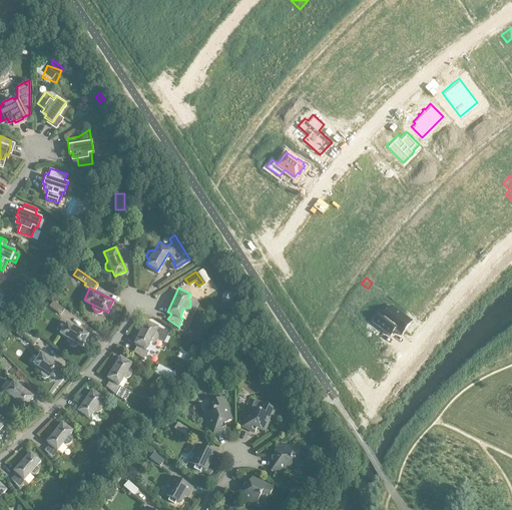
[(63,307),(52,299),(48,305),(58,312),(63,307)]
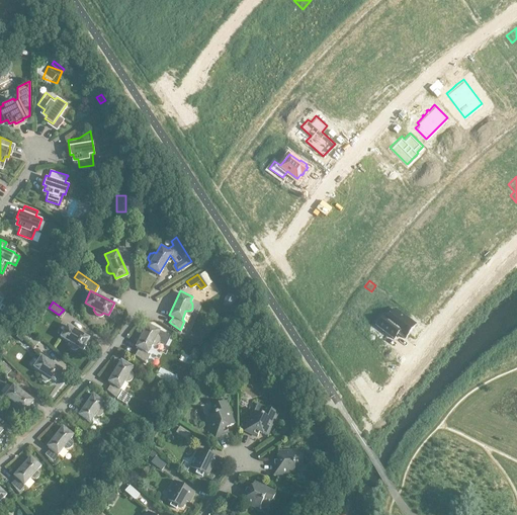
[(383,313),(375,324),(394,337),(398,331),(405,337),(415,323),(395,308),(389,316),(383,313)]
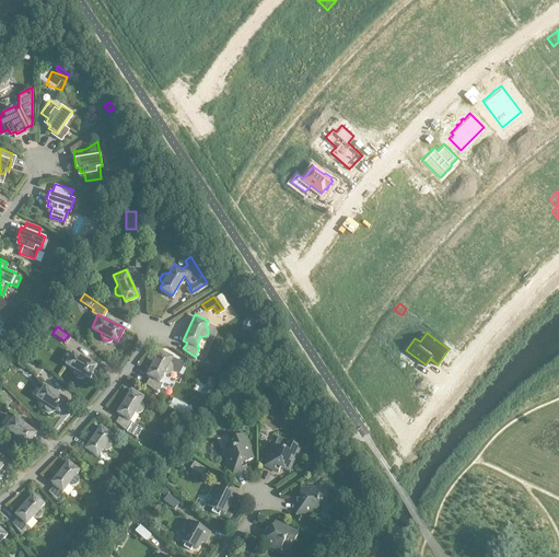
[(96,364),(72,349),(65,362),(74,368),(73,370),(73,372),(74,373),(77,375),(79,375),(81,375),(82,375),(84,373),(89,376),(96,364)]
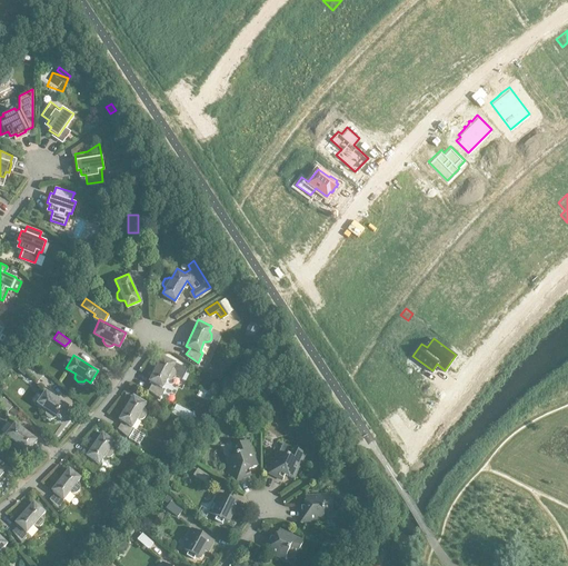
[(162,355),(146,387),(159,397),(165,387),(161,386),(167,377),(169,377),(171,377),(172,376),(175,374),(181,377),(186,367),(162,355)]
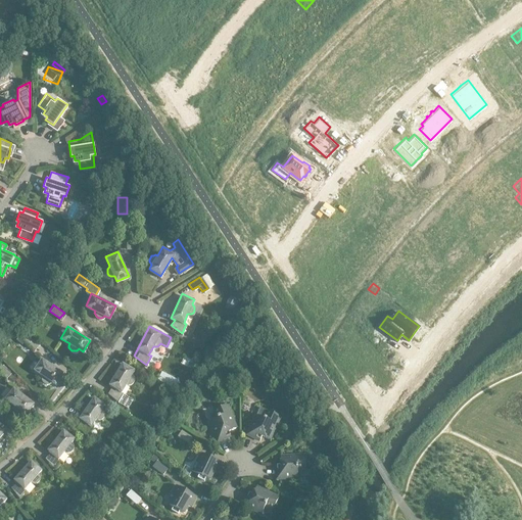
[(21,329),(14,337),(20,342),(24,339),(28,334),(21,329)]
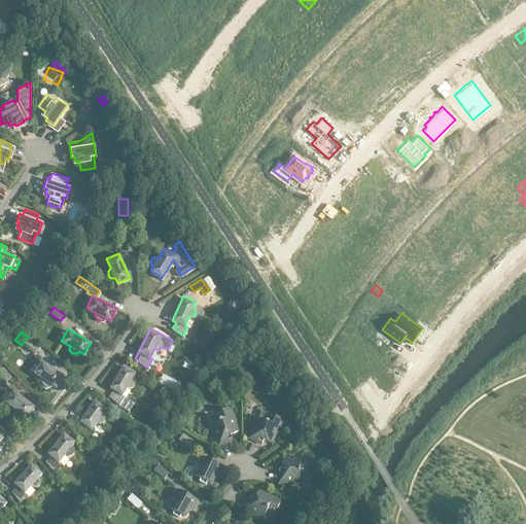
[(38,345),(28,337),(24,342),(33,350),(38,345)]
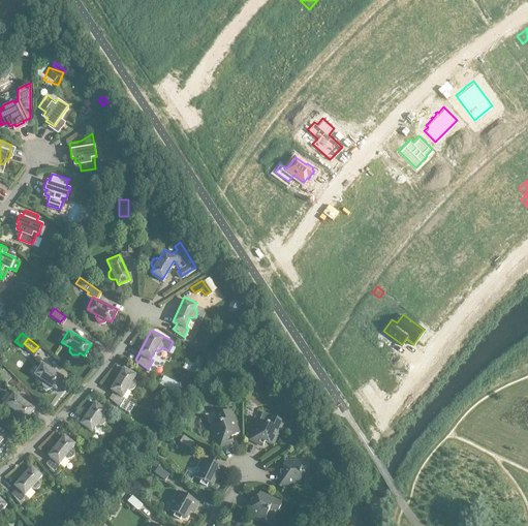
[(195,338),(191,344),(199,350),(205,344),(195,338)]
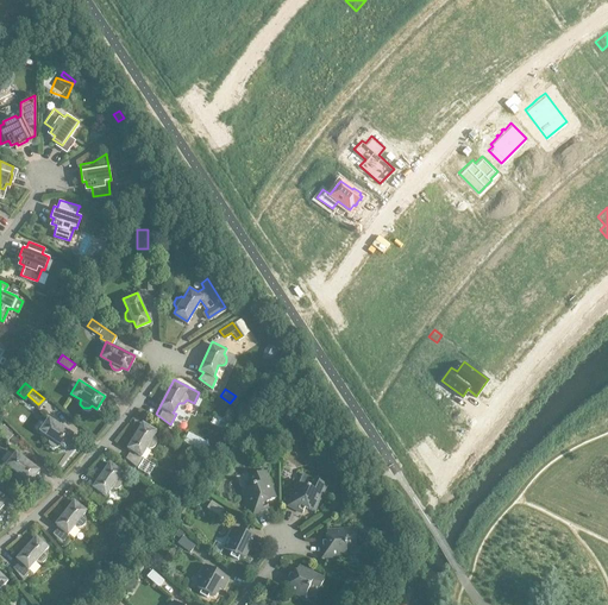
[(73,434),(48,416),(39,429),(49,435),(48,438),(49,440),(49,442),(51,443),(52,445),(55,445),(57,445),(60,442),(64,446),(73,434)]
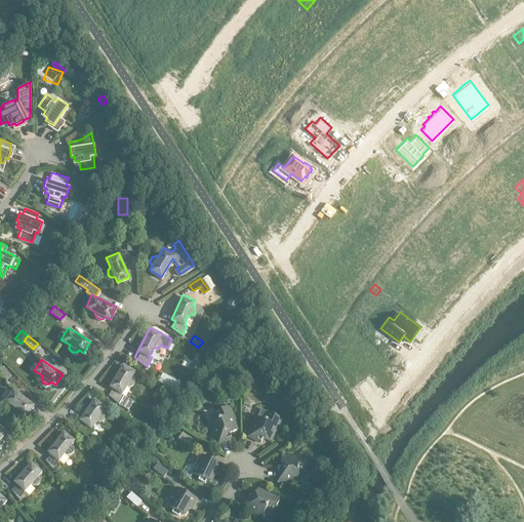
[(9,372),(0,363),(0,372),(5,377),(9,372)]
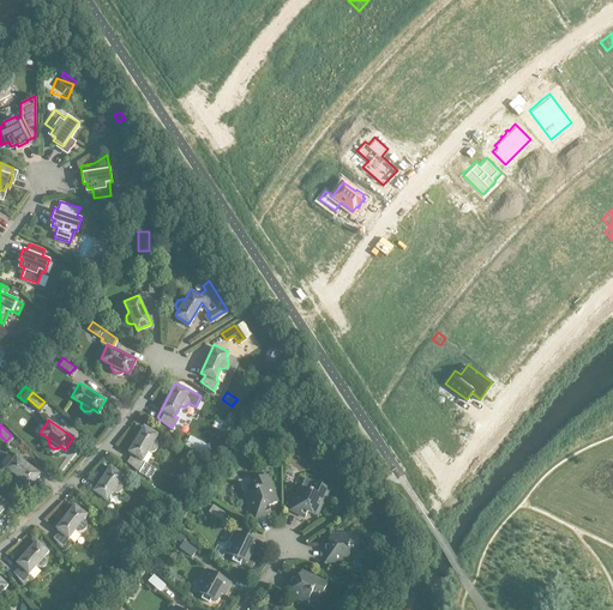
[(131,453),(126,459),(138,470),(150,477),(156,467),(142,459),(148,448),(150,450),(152,450),(154,448),(156,446),(156,444),(156,441),(156,440),(154,438),(157,433),(144,424),(127,451),(131,453)]
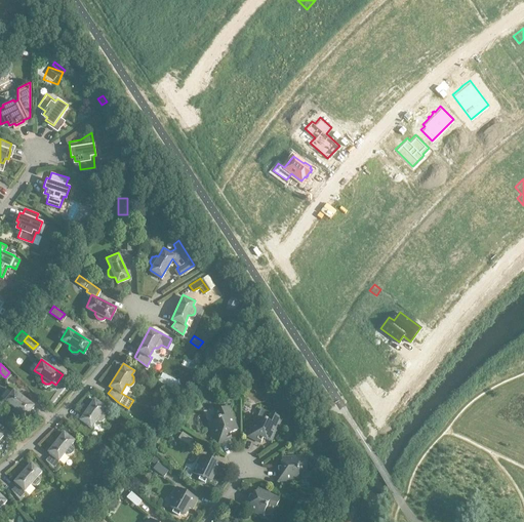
[(163,370),(159,378),(173,390),(179,380),(163,370)]
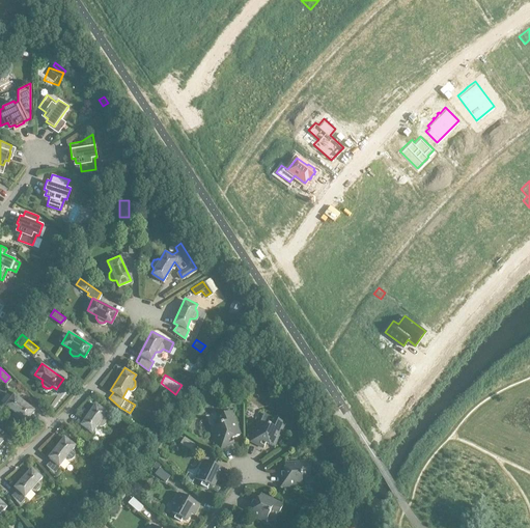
[(34,410),(12,393),(4,404),(12,410),(12,412),(12,414),(12,416),(15,417),(16,418),(18,418),(20,418),(22,417),(26,420),(34,410)]
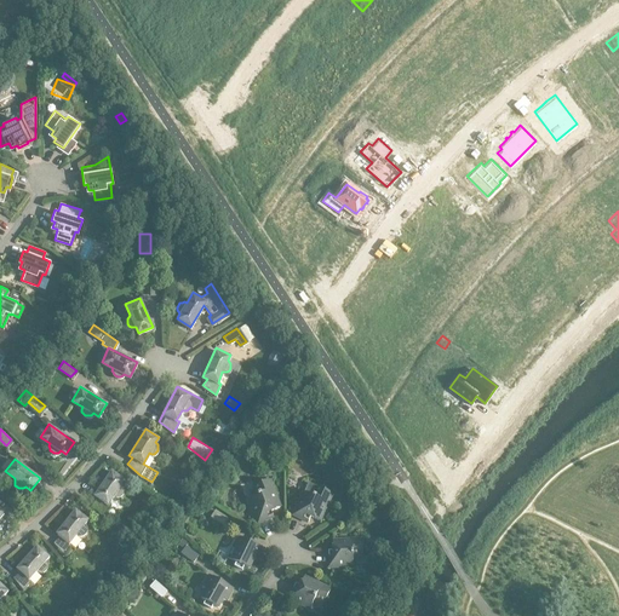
[(122,485),(121,483),(125,478),(112,470),(93,495),(97,498),(91,504),(103,516),(109,505),(107,504),(114,494),(115,495),(118,495),(120,494),(121,493),(122,490),(122,488),(122,485)]
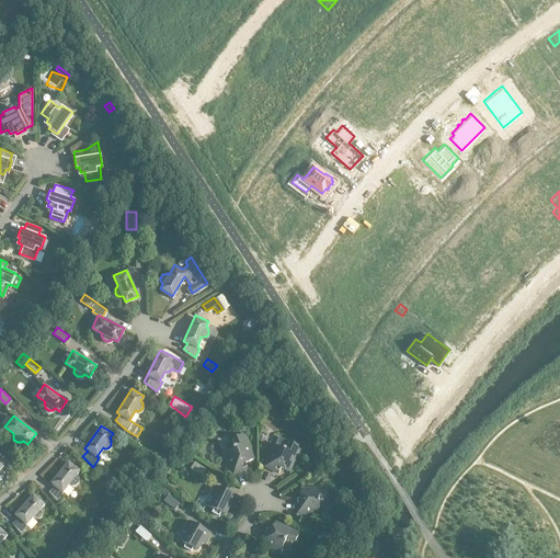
[(252,457),(249,450),(249,448),(249,447),(249,446),(248,446),(248,445),(242,433),(229,437),(232,446),(225,450),(233,471),(242,468),(240,463),(252,457)]
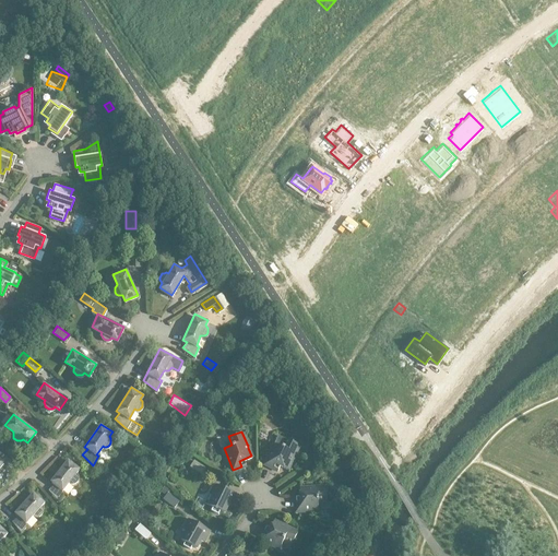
[(277,434),(273,442),(263,463),(272,468),(275,462),(287,468),(291,460),(292,460),(292,459),(293,458),(293,457),(293,456),(298,444),(277,434)]
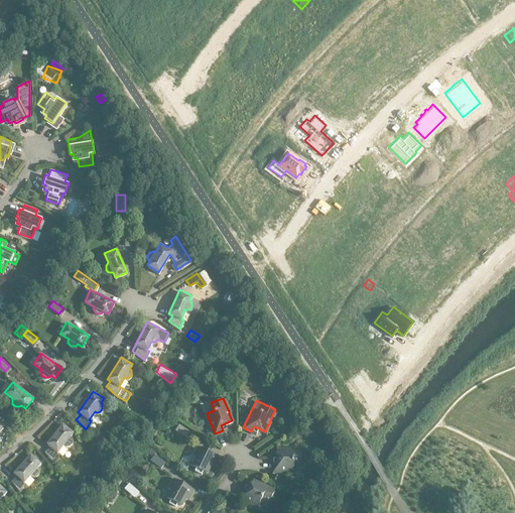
[(146,410),(142,415),(147,419),(151,415),(146,410)]
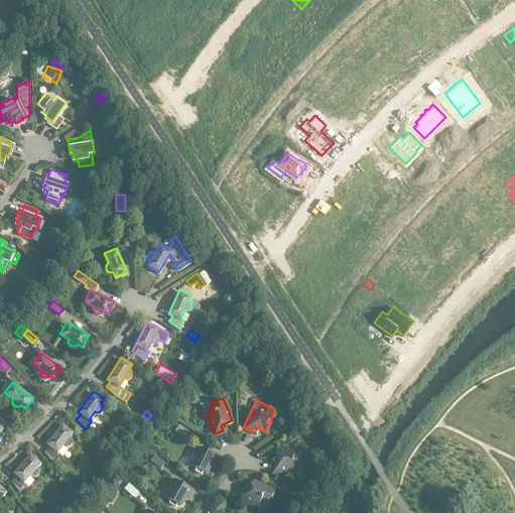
[(71,436),(70,435),(73,431),(62,423),(46,443),(49,445),(43,451),(52,461),(59,453),(57,452),(62,443),(65,444),(67,444),(69,443),(70,442),(71,440),(72,438),(71,436)]
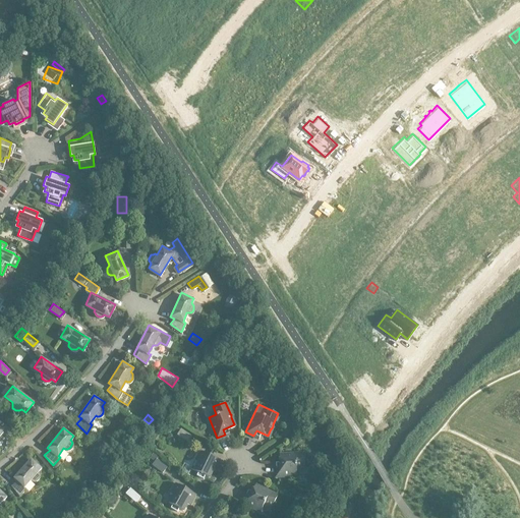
[(176,433),(187,440),(191,435),(180,427),(176,433)]
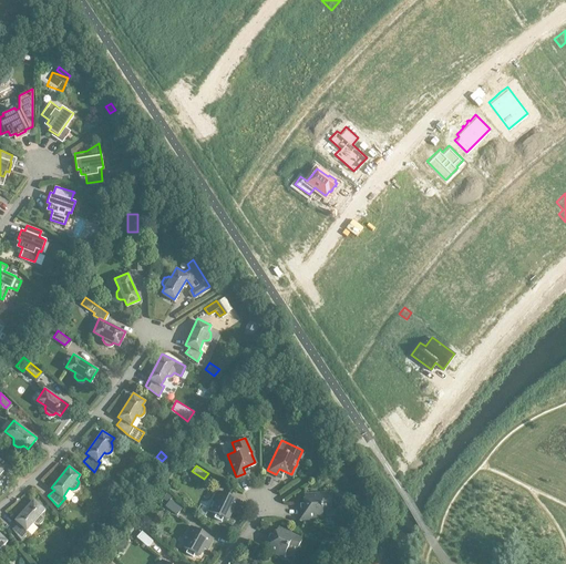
[(227,518),(230,510),(235,512),(240,500),(216,489),(213,496),(216,499),(211,511),(215,512),(214,516),(220,520),(223,515),(227,518)]
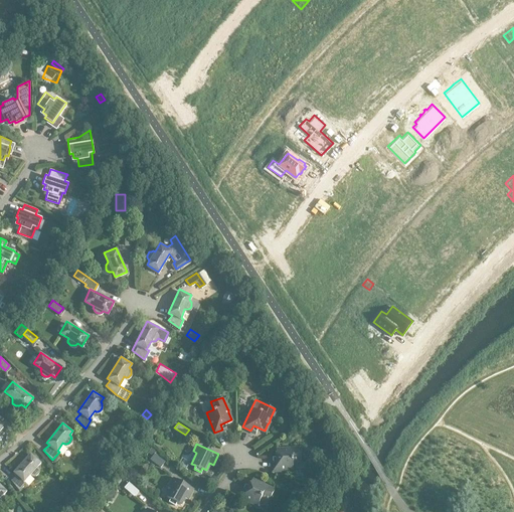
[(300,447),(288,447),(287,447),(286,447),(285,447),(284,447),(284,448),(276,448),(276,460),(271,460),(272,469),(293,468),(292,460),(301,459),(300,447)]
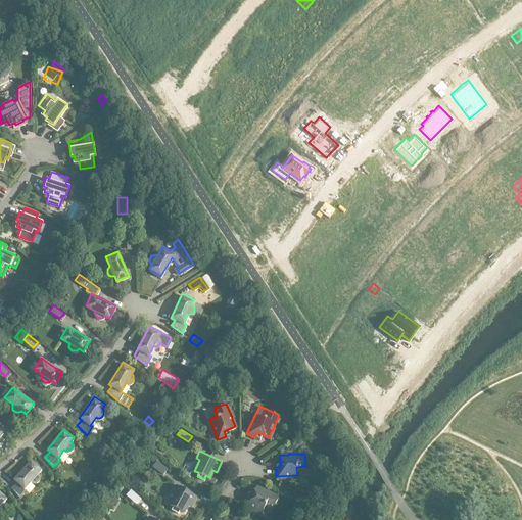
[(100,456),(94,463),(99,468),(105,460),(100,456)]
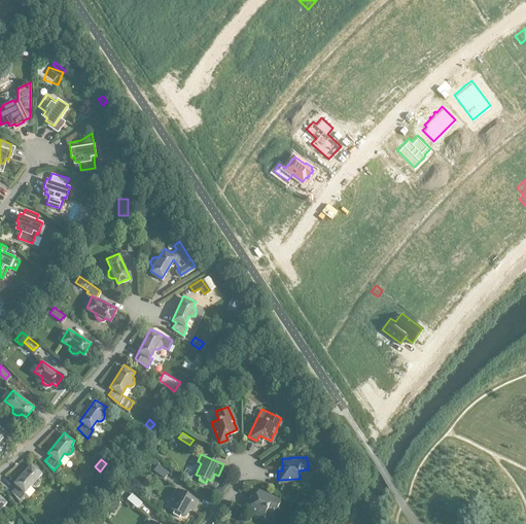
[(24,491),(30,484),(32,485),(34,485),(36,484),(38,483),(39,482),(39,480),(39,478),(38,476),(41,472),(31,463),(13,483),(16,485),(10,490),(19,500),(26,493),(24,491)]
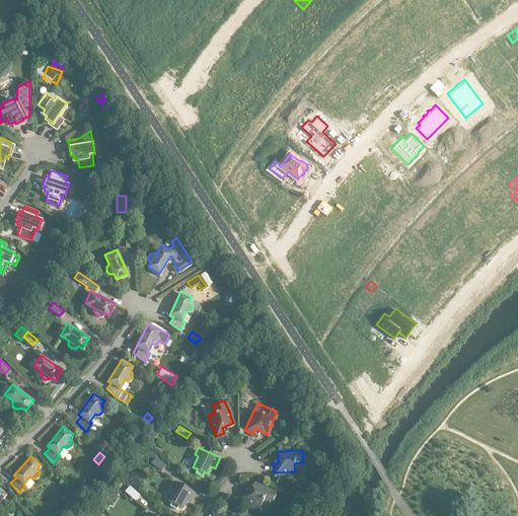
[(151,461),(161,469),(165,463),(155,456),(151,461)]
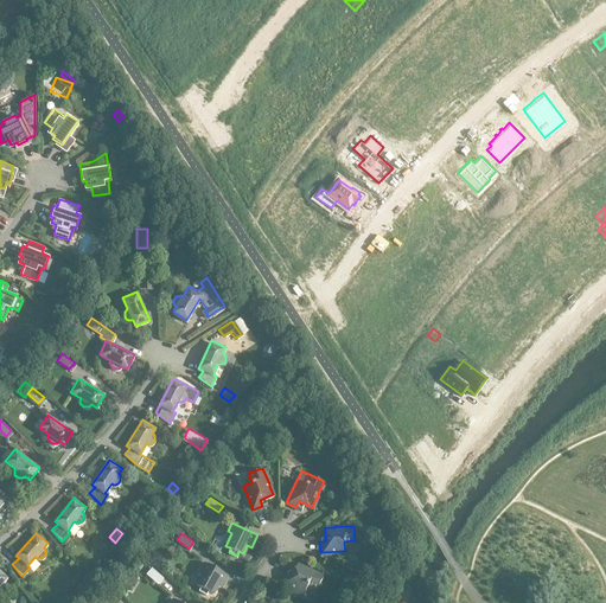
[(212,592),(217,584),(221,587),(228,575),(203,560),(198,569),(203,571),(196,583),(201,585),(198,589),(205,594),(208,590),(212,592)]
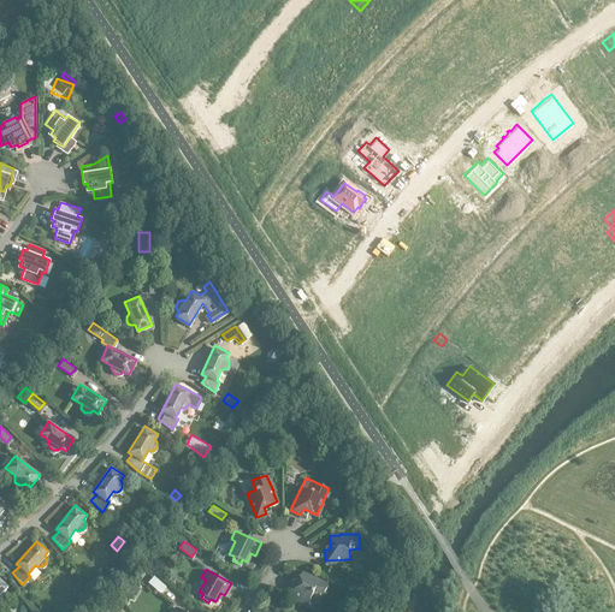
[(327,583),(314,577),(314,576),(313,576),(313,575),(312,575),(311,575),(309,575),(301,571),(295,584),(289,581),(284,590),(307,601),(312,593),(321,598),(327,583)]
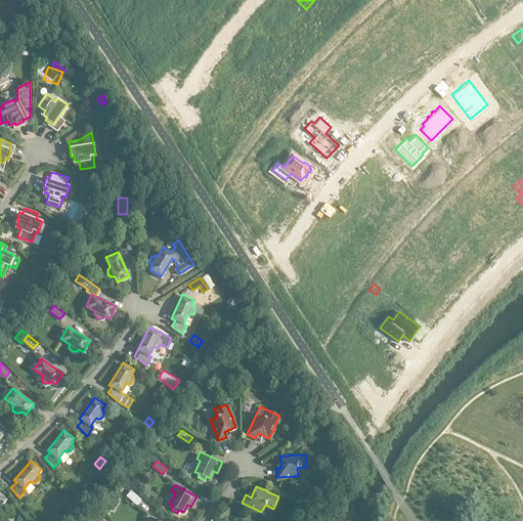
[(126,494),(135,503),(140,497),(130,489),(126,494)]
